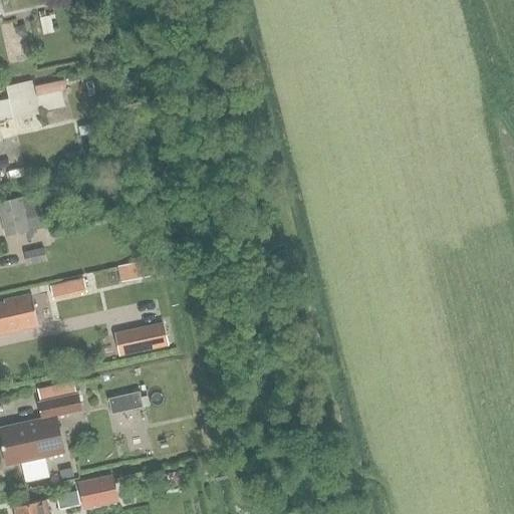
[(25,25),(14,28),(16,34),(21,38),(27,36),(25,25)]
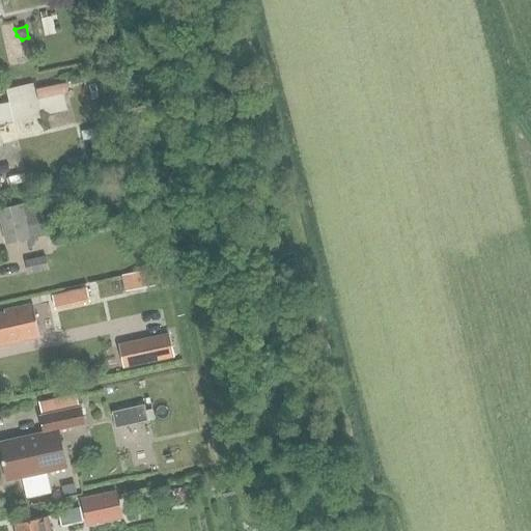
[(64,84),(34,91),(37,101),(62,94),(66,93),(64,84)]
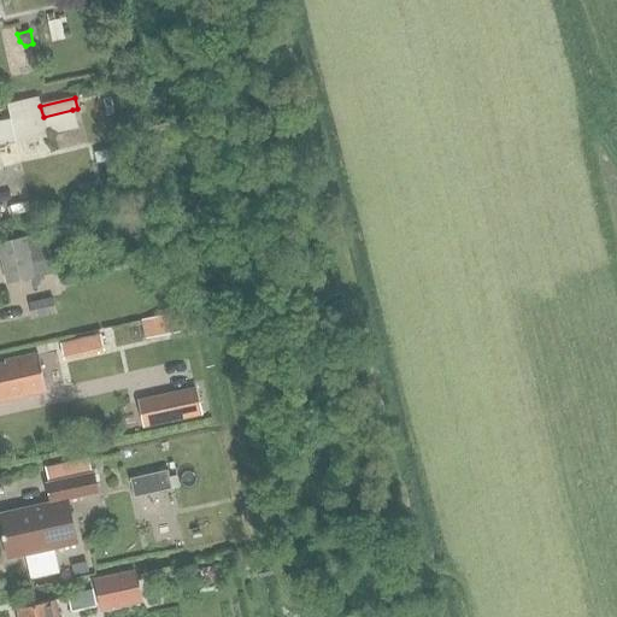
[(11,121),(0,122),(0,147),(16,144),(11,121)]
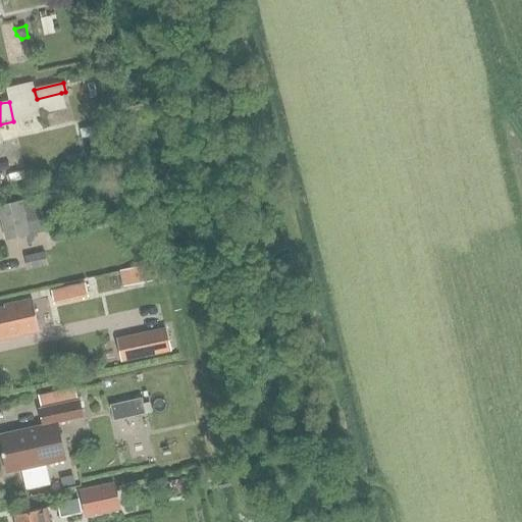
[(42,106),(38,111),(39,115),(39,117),(45,121),(50,113),(51,111),(42,106)]
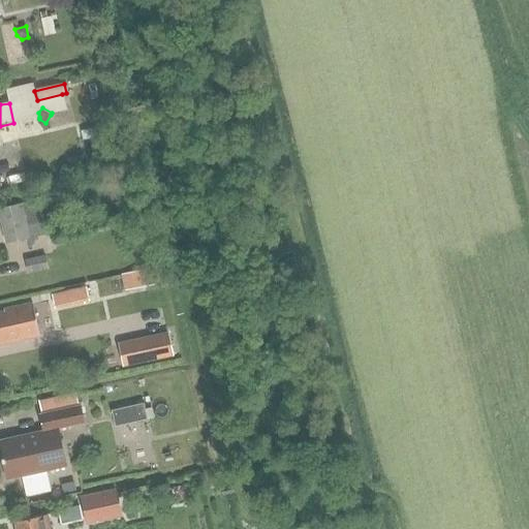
[(93,128),(81,131),(84,141),(95,137),(93,128)]
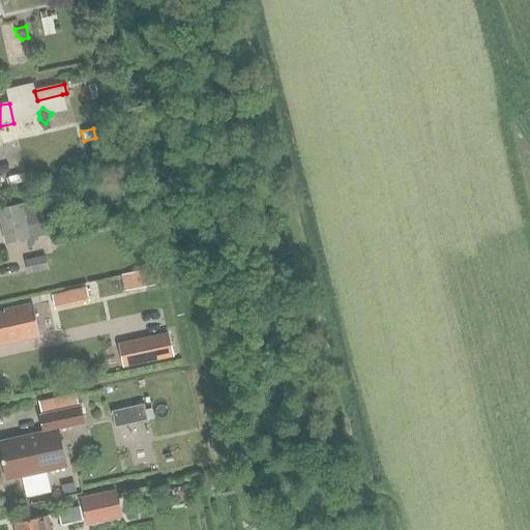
[(0,223),(1,224),(6,244),(30,239),(47,235),(43,223),(28,227),(22,204),(0,208),(0,223)]
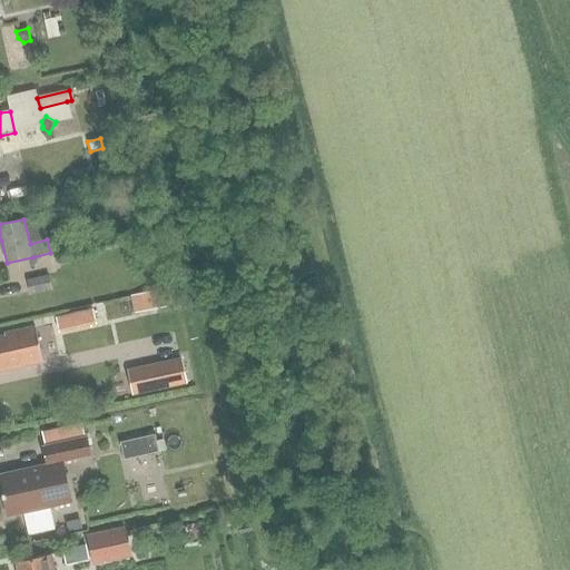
[(49,276),(28,281),(31,295),(52,291),(49,276)]
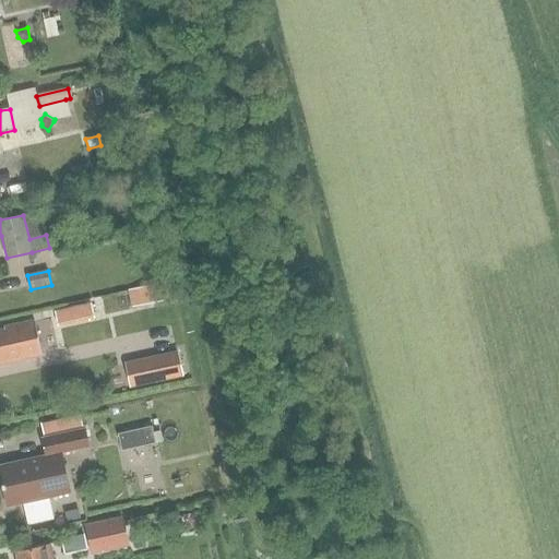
[(166,283),(152,286),(155,301),(169,298),(166,283)]
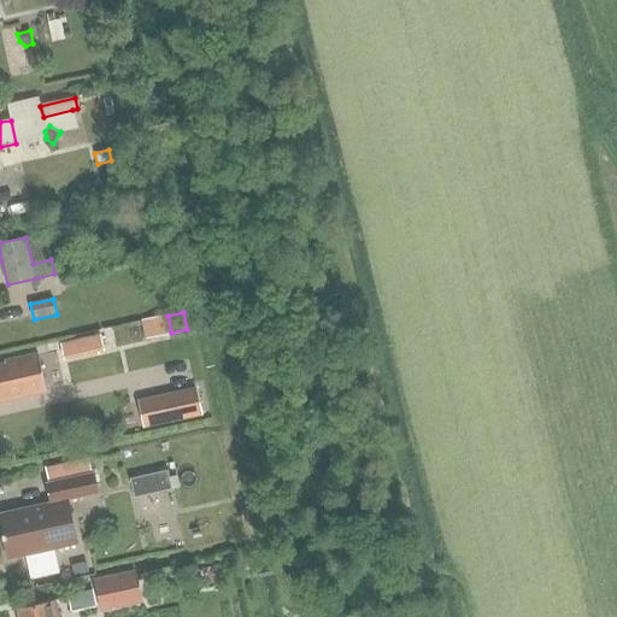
[(168,316),(146,321),(151,338),(171,333),(168,316)]
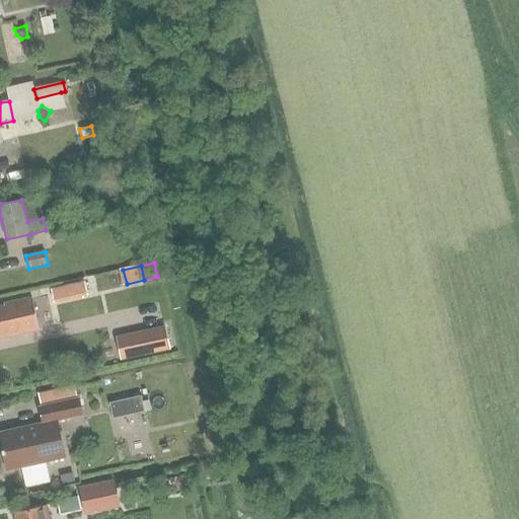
[(84,282),(51,290),(54,304),(75,299),(87,296),(84,282)]
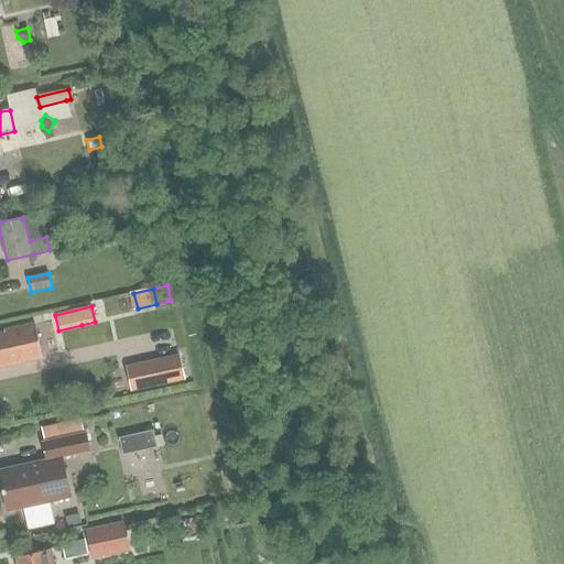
[(6,333),(0,334),(0,367),(41,359),(34,324),(6,331),(6,333)]
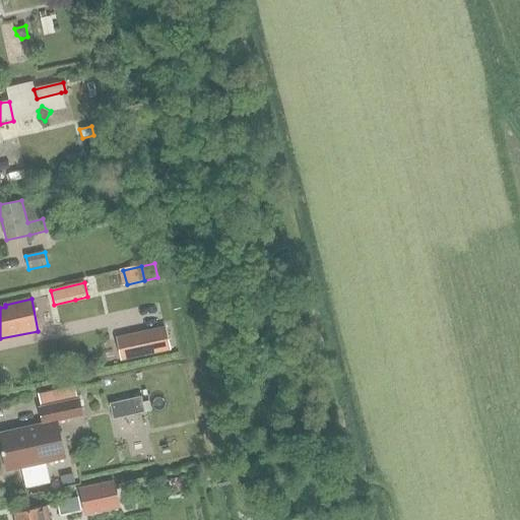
[(150,330),(117,338),(122,361),(155,353),(170,350),(165,327),(150,330)]
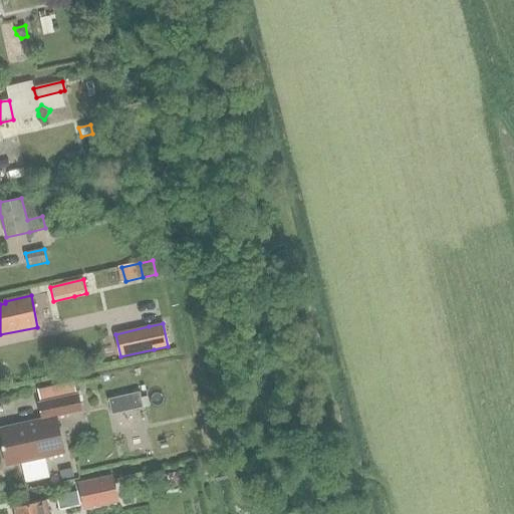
[(125,397),(108,400),(111,415),(143,408),(140,394),(125,397)]
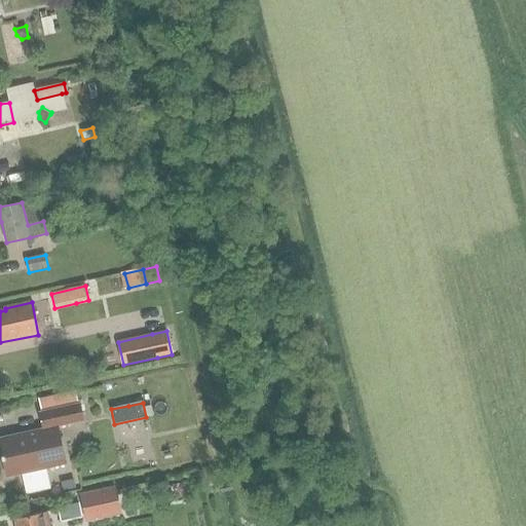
[(59,426),(84,420),(80,404),(40,413),(43,429),(0,438),(0,445),(7,478),(67,464),(59,426)]
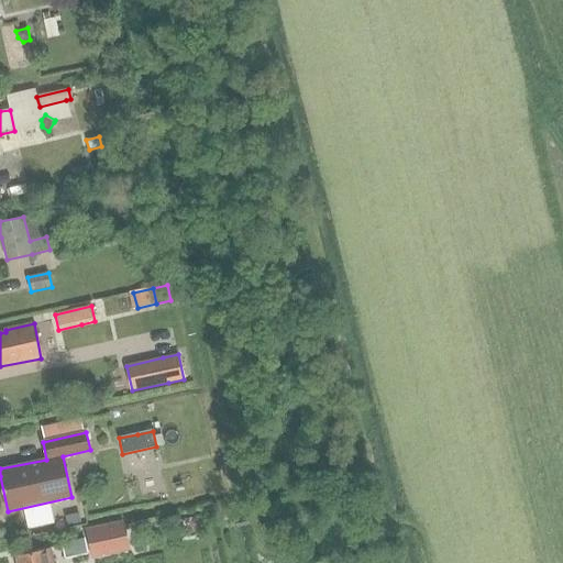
[(123,521),(86,529),(91,554),(129,545),(123,521)]
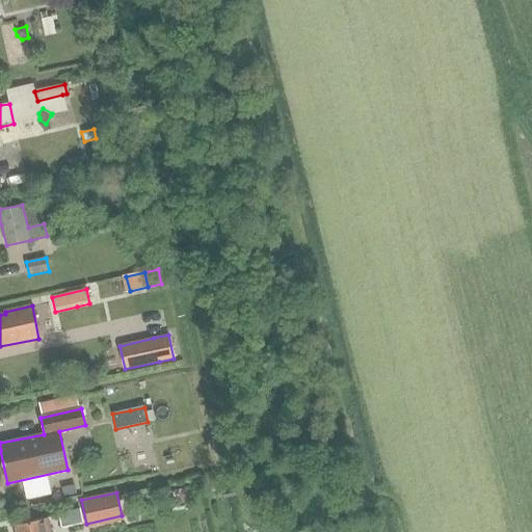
[(80,509),(59,514),(62,529),(83,524),(80,509)]
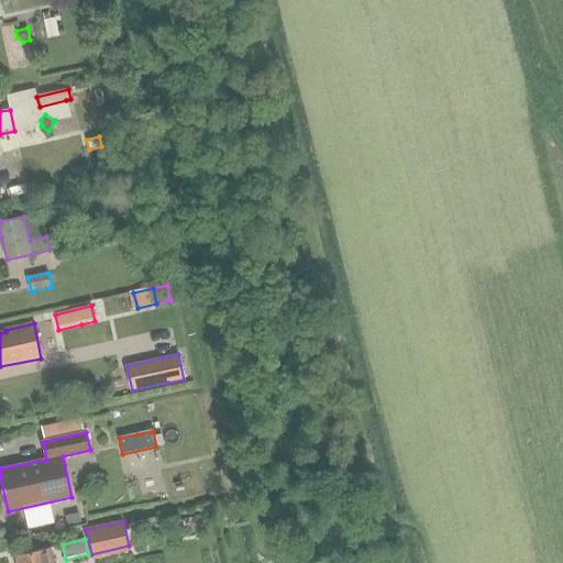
[(15,562),(51,562),(48,551),(15,559),(15,562)]
